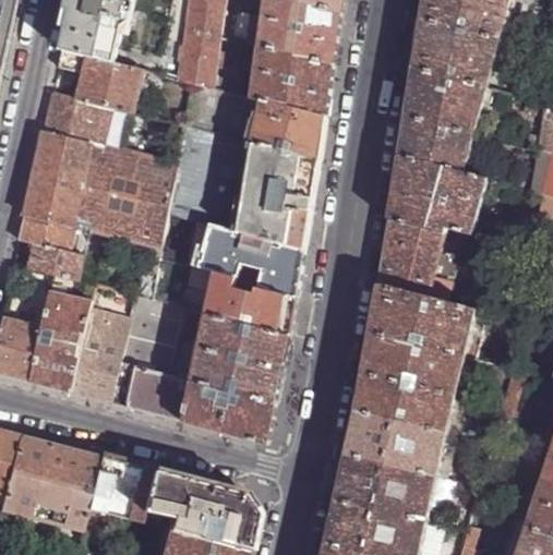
[(121,16),(124,0),(68,0),(63,23),(61,31),(59,44),(58,48),(111,62),(115,45),(118,32),(121,16)]
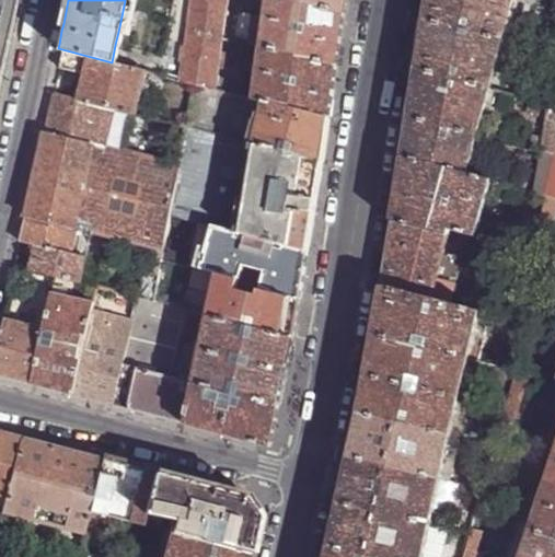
[(187,0),(183,34),(177,34),(176,39),(182,39),(177,79),(192,83),(209,88),(221,0),(187,0)]
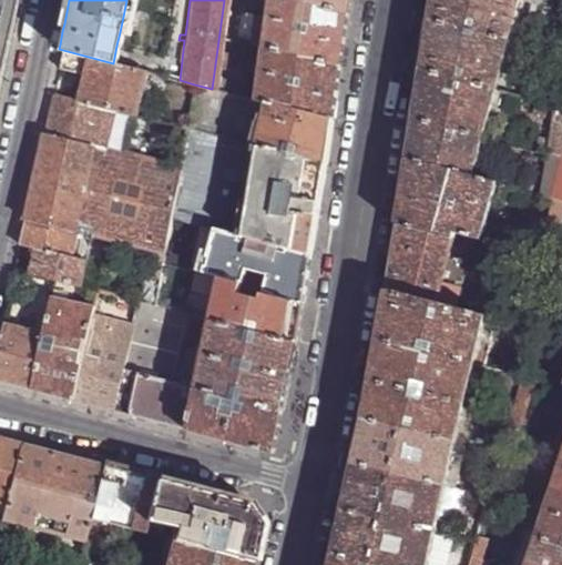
[(265,0),(258,47),(335,66),(339,37),(343,12),(298,0),(265,0)]
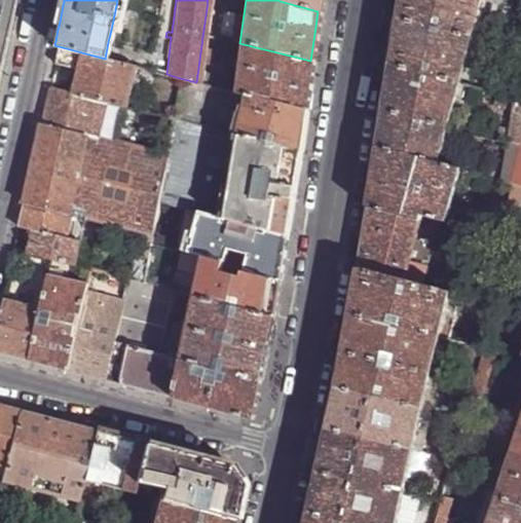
[(276,0),(318,11),(320,0),(276,0)]
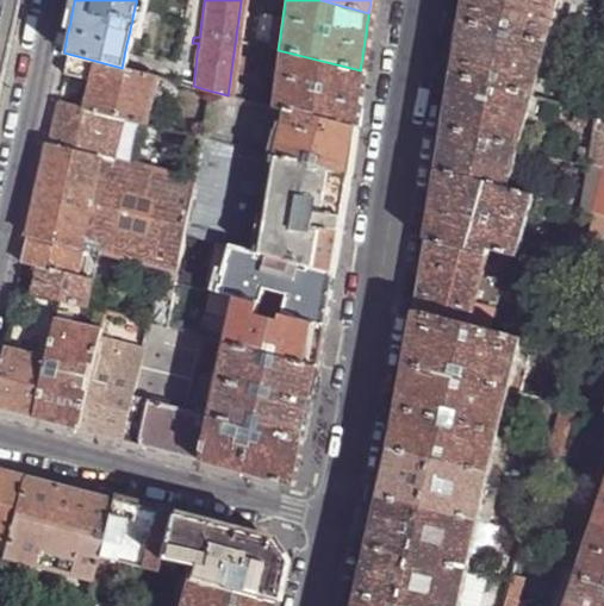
[(459,0),(459,4),(455,20),(540,43),(550,0),(459,0)]
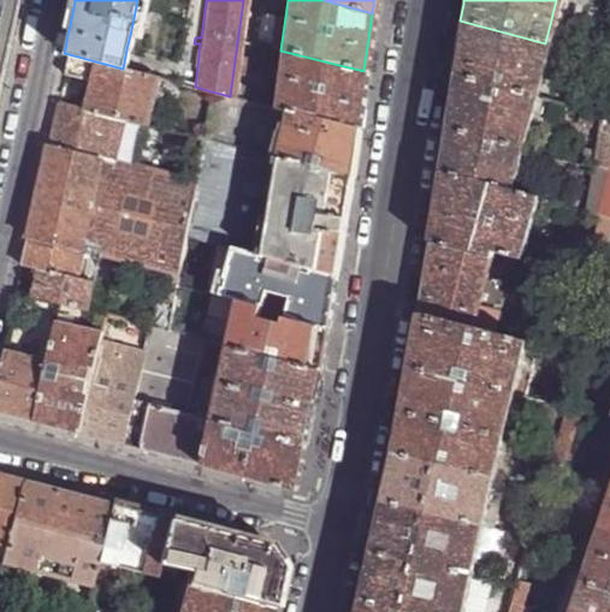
[(609,4),(604,4),(597,30),(609,33),(609,4)]
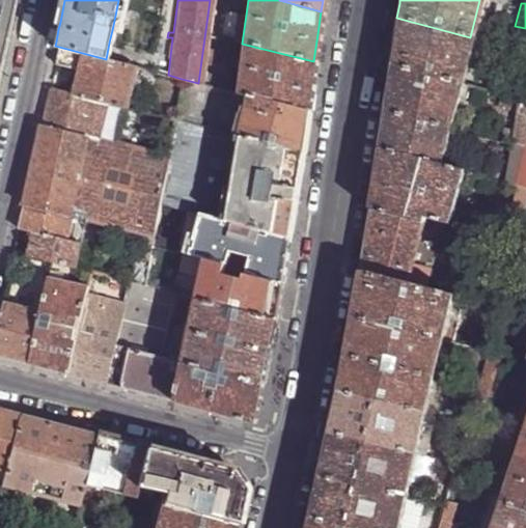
[(470,37),(396,18),(392,45),(389,64),(458,83),(470,37)]
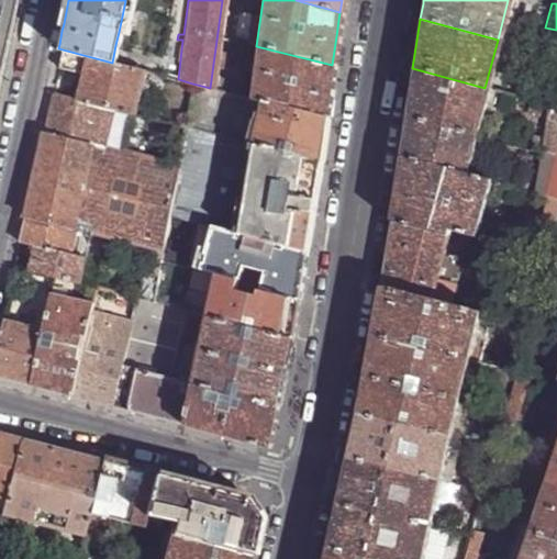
[(556,41),(556,30),(545,28),(543,35),(541,44),(555,48),(556,41)]
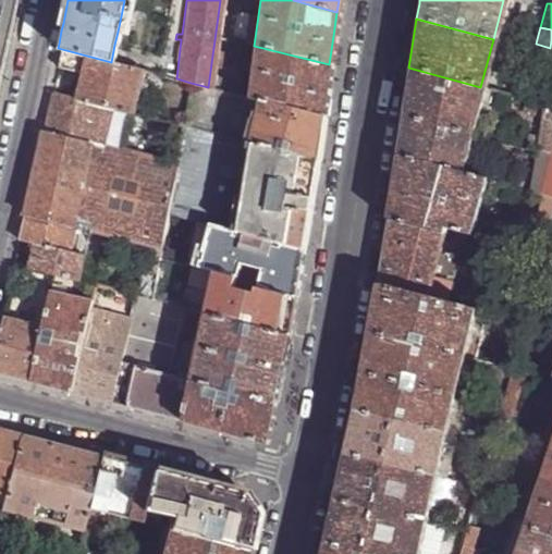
[(254,46),(248,97),(321,117),(326,91),(329,64),(254,46)]
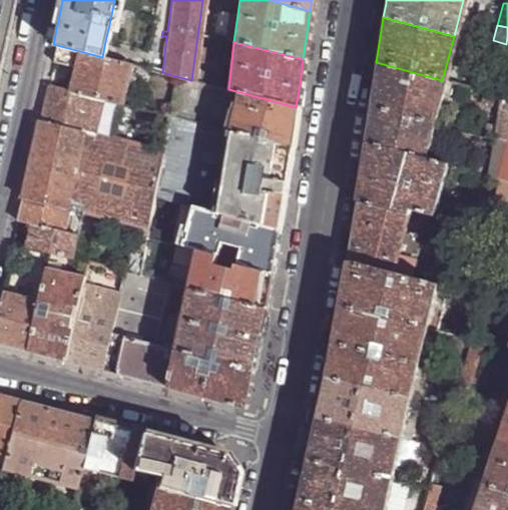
[(89,95),(121,102),(129,64),(102,57),(53,44),(50,60),(71,66),(67,82),(66,89),(89,95)]
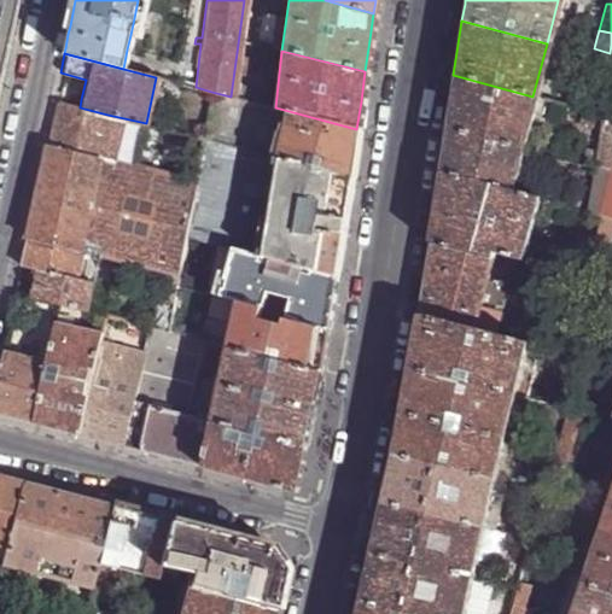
[(266,59),(262,75),(272,77),(274,62),(266,59)]
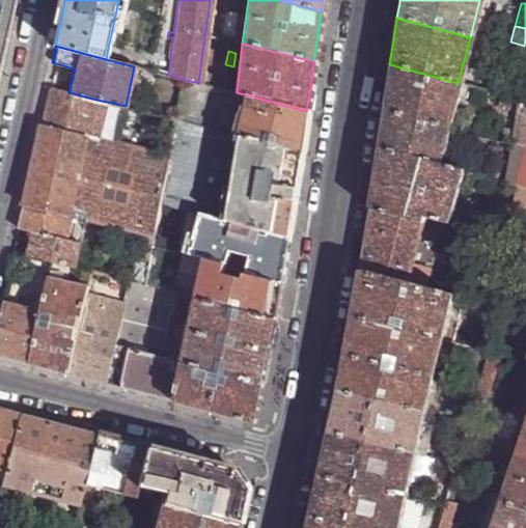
[(446,127),(458,83),(389,64),(385,91),(382,109),(446,127)]
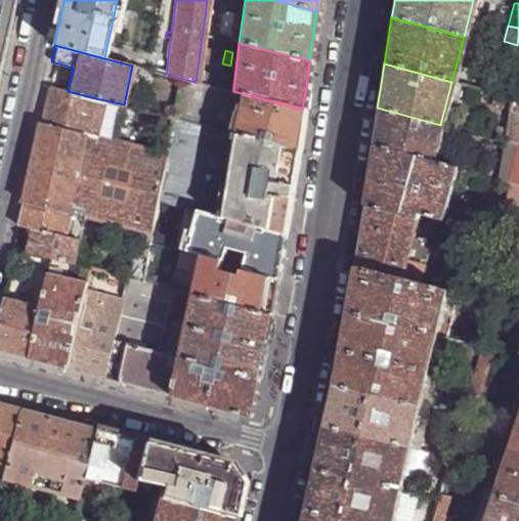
[(233,91),(196,82),(179,78),(171,117),(296,149),(300,125),(302,110),(233,91)]
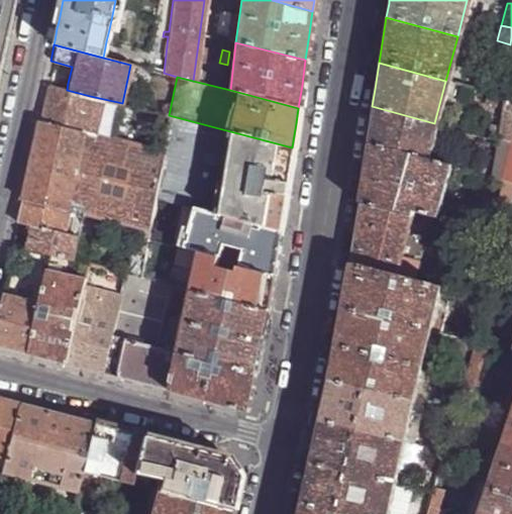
[(81,131),(90,96),(67,90),(44,84),(39,106),(36,120),(81,131)]
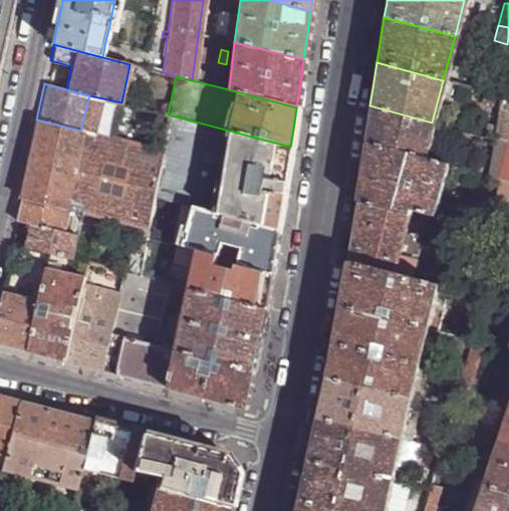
[(499,94),(482,90),(478,102),(496,107),(499,94)]
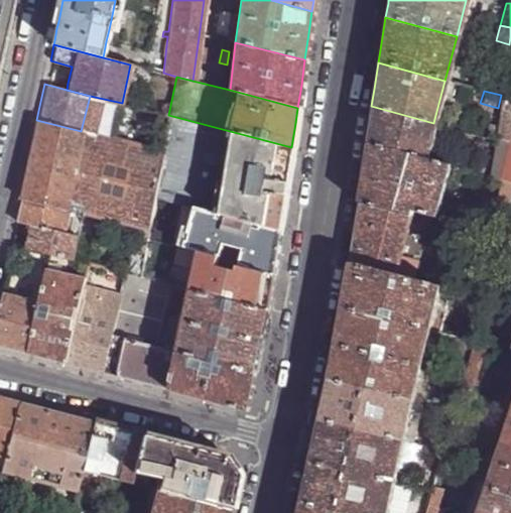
[(510,98),(501,95),(498,108),(492,135),(510,139),(510,98)]
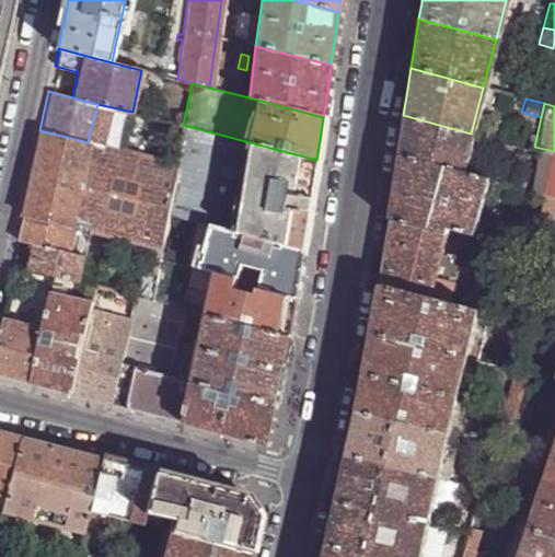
[(460,172),(471,134),(403,115),(397,146),(396,155),(460,172)]
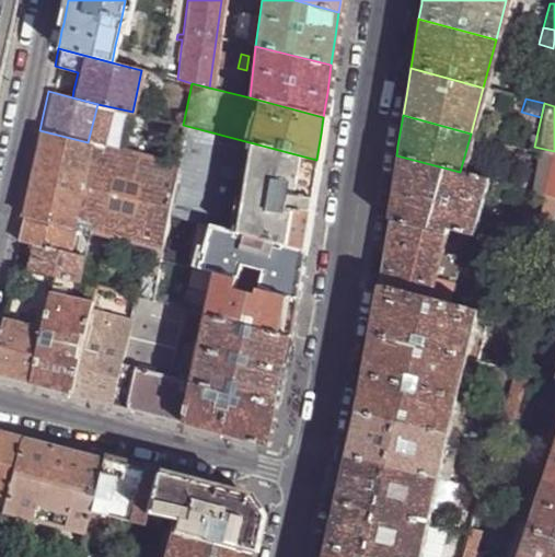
[(316,160),(183,125),(175,164),(165,212),(207,223),(301,250),(303,236),(308,212),(311,192),(315,167),(316,160)]
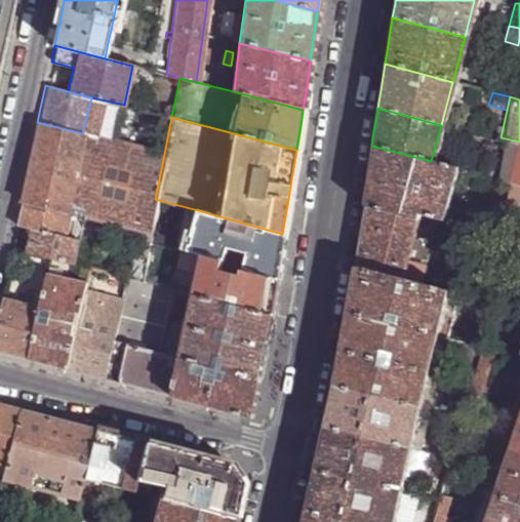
[(155,199),(164,154),(82,133),(37,122),(28,166),(20,200),(80,216),(132,230),(148,233),(155,199)]
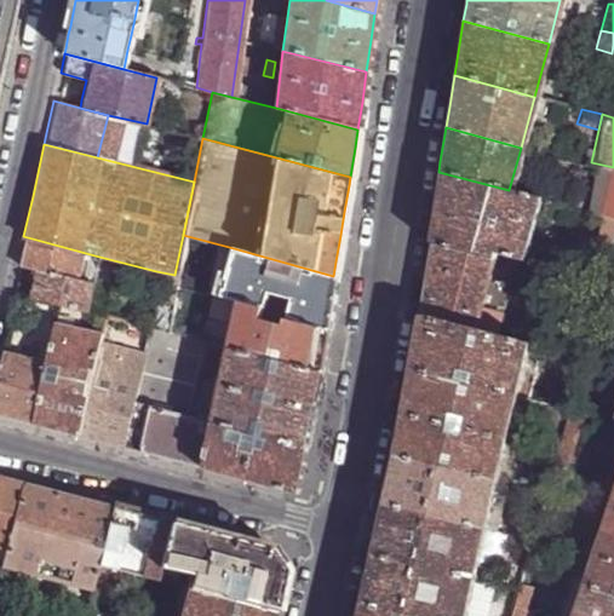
[(613,167),(591,162),(581,209),(597,214),(613,218),(613,217),(613,216),(613,167)]
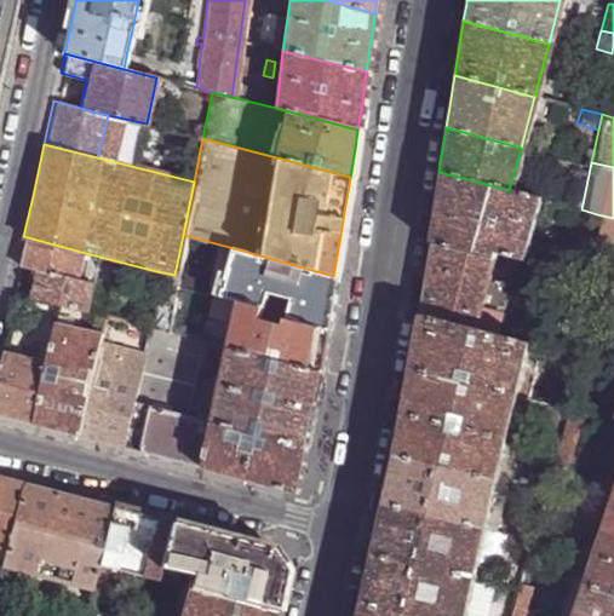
[(517,259),(534,197),(509,190),(439,172),(431,216),(428,242),(487,258),(489,251),(517,259)]
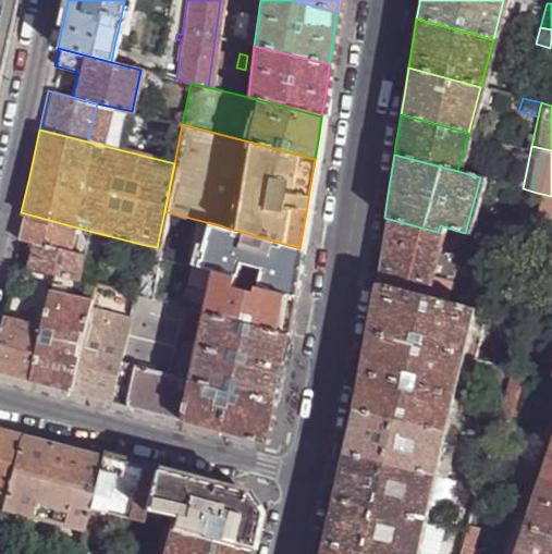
[(527,248),(537,251),(551,196),(537,193),(524,247),(527,248)]
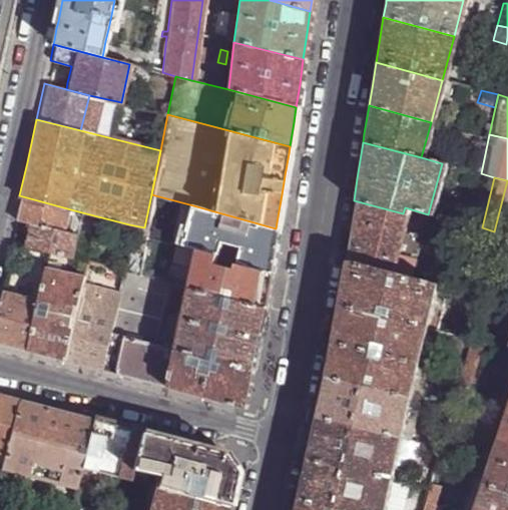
[(73,232),(78,211),(19,195),(17,208),(15,216),(28,220),(73,232)]
